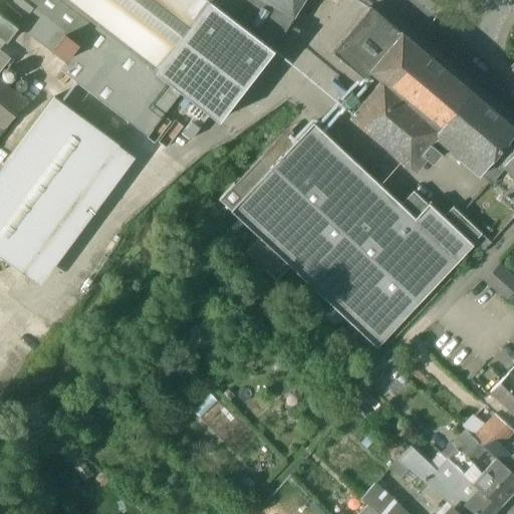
[(94,26),(61,0),(0,0),(0,12),(17,26),(64,62),(65,63),(94,26)]
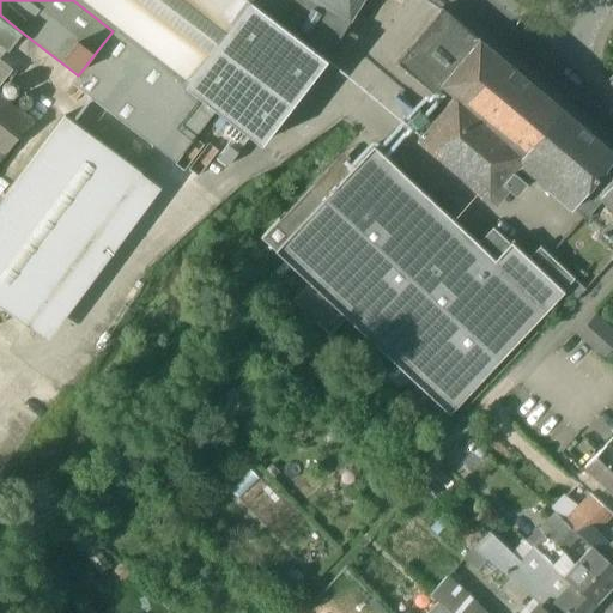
[(360,0),(73,0),(113,31),(190,91),(213,108),(258,143),(323,60),(360,0)]
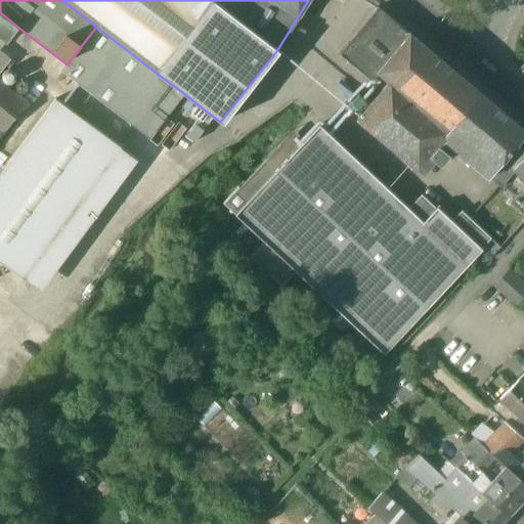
[(523,131),(378,8),(339,53),(368,80),(375,73),(385,82),(354,118),(423,175),(434,162),(428,157),(437,145),(441,140),(486,179),(488,177),(499,186),(512,171),(523,156),(523,131)]
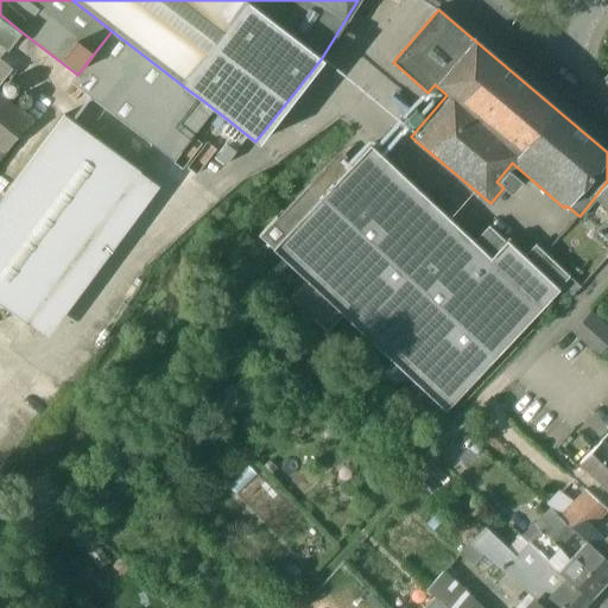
[(0,83),(12,69),(0,59),(0,56),(20,31),(0,14),(0,83)]
